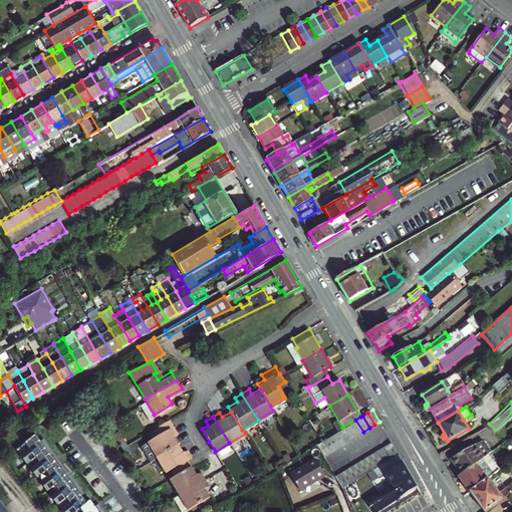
[(168,418),(153,427),(156,434),(140,444),(149,459),(155,455),(177,442),(171,434),(176,431),(168,418)]
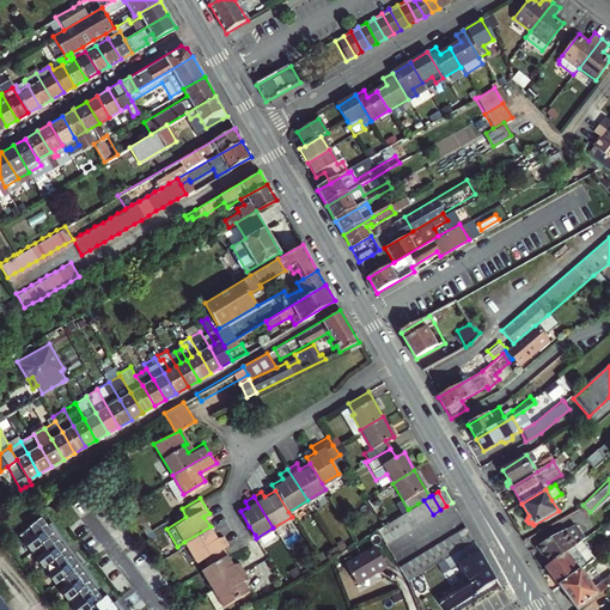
[(433,514),(424,500),(418,504),(426,518),(433,514)]
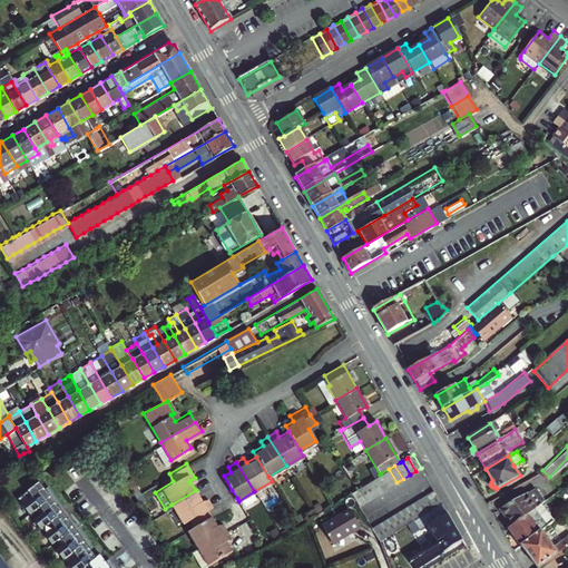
[(397,482),(389,469),(381,473),(389,487),(397,482)]
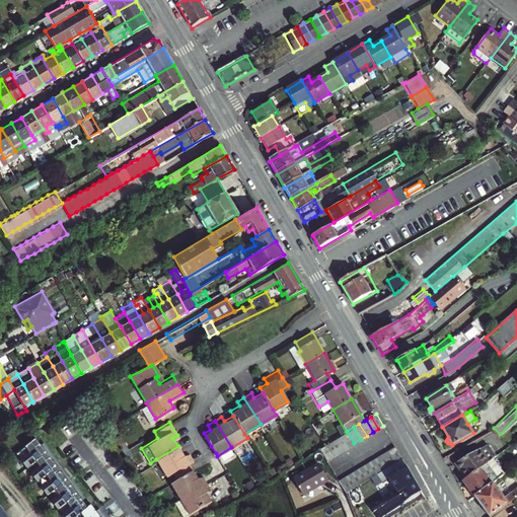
[(347,431),(346,432),(342,434),(348,446),(354,443),(347,431)]
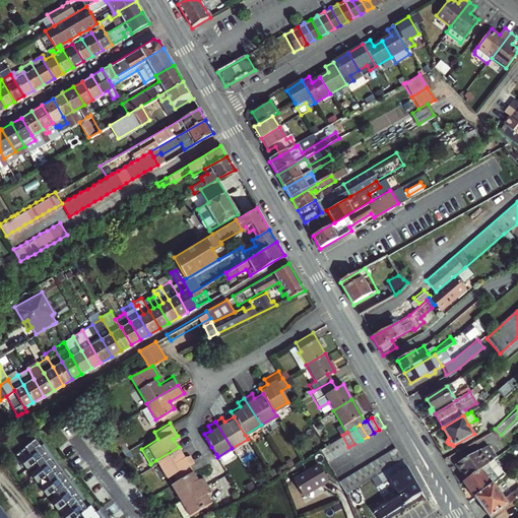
[(348,447),(342,435),(336,438),(343,450),(348,447)]
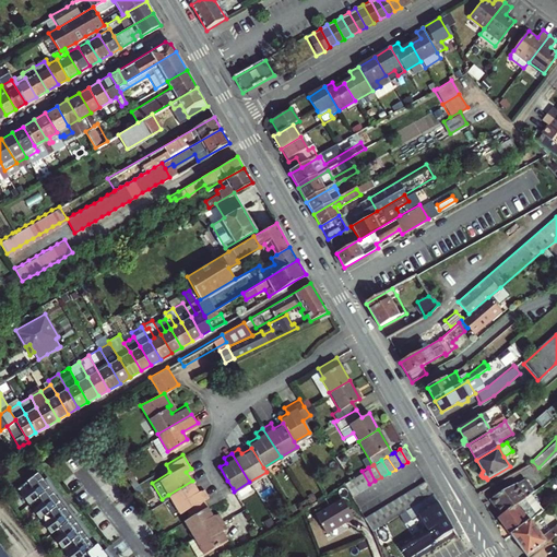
[(76,556),(93,544),(37,471),(11,490),(60,556),(76,556)]
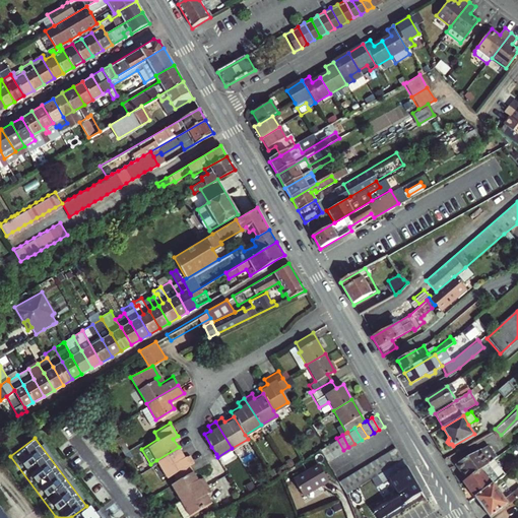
[(343,450),(336,438),(331,442),(337,454),(343,450)]
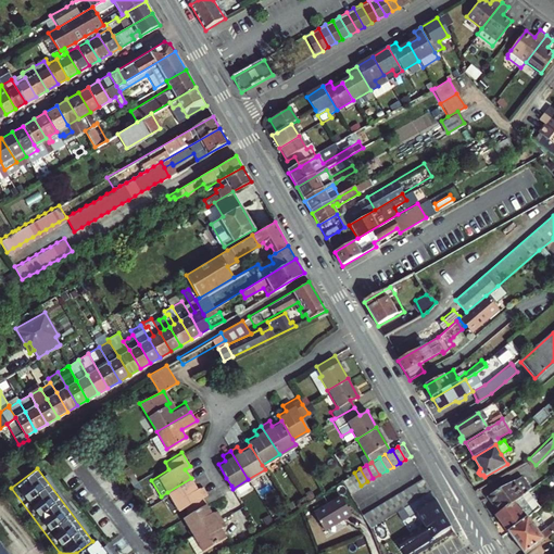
[(527,490),(531,487),(519,470),(487,496),(499,512),(527,490)]
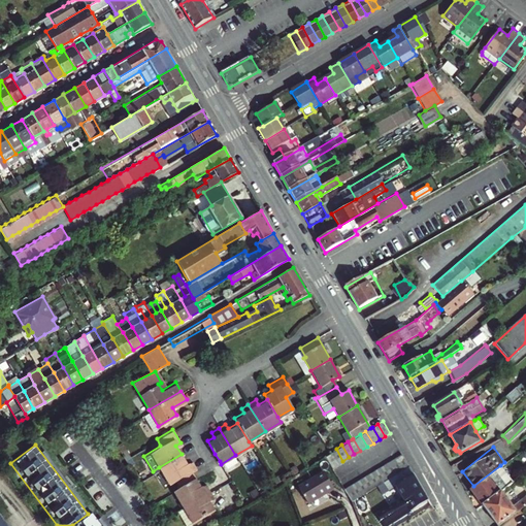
[(342,461),(336,449),(330,452),(337,464),(342,461)]
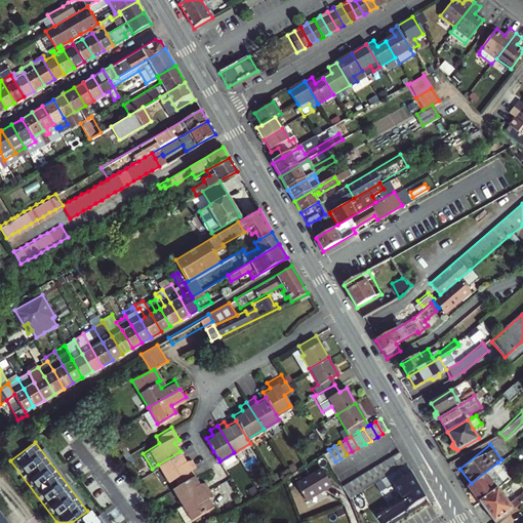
[(328,449),(327,450),(323,452),(329,464),(330,465),(335,461),(328,449)]
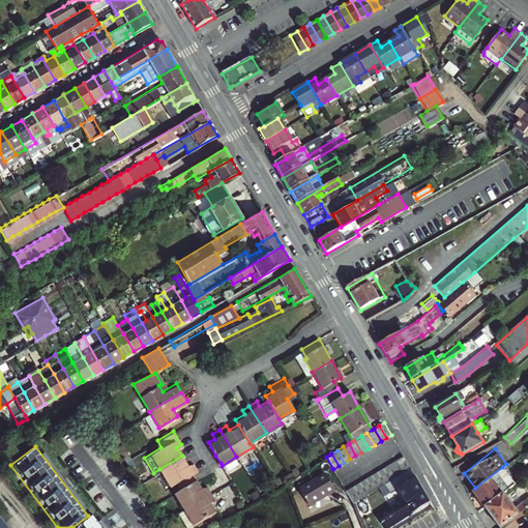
[(192,462),(186,464),(182,456),(159,469),(168,485),(174,480),(178,488),(195,478),(191,471),(196,469),(192,462)]
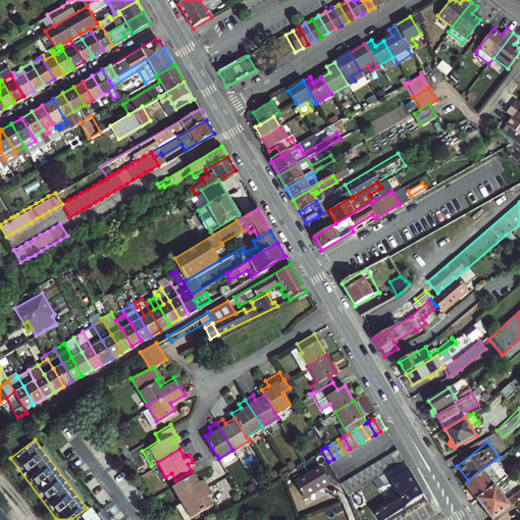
[(404,461),(397,449),(392,452),(399,464),(404,461)]
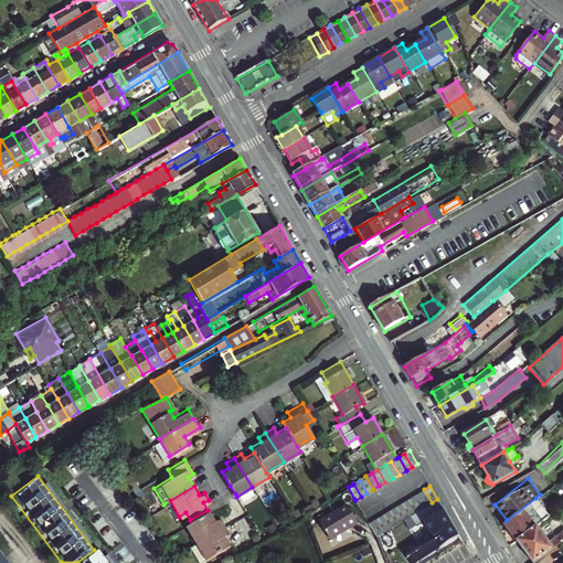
[(432,502),(424,489),(417,494),(425,506),(432,502)]
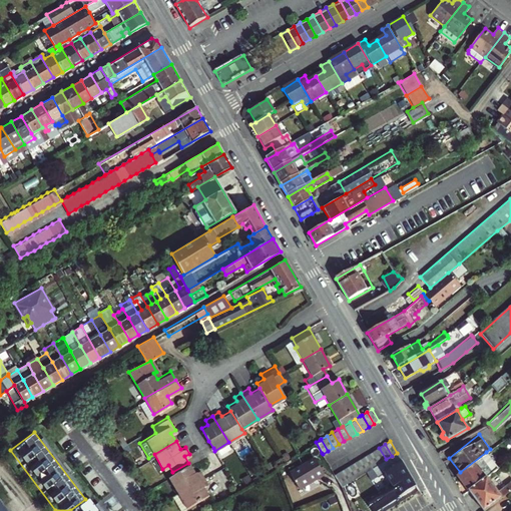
[(386,459),(379,448),(373,452),(380,463),(386,459)]
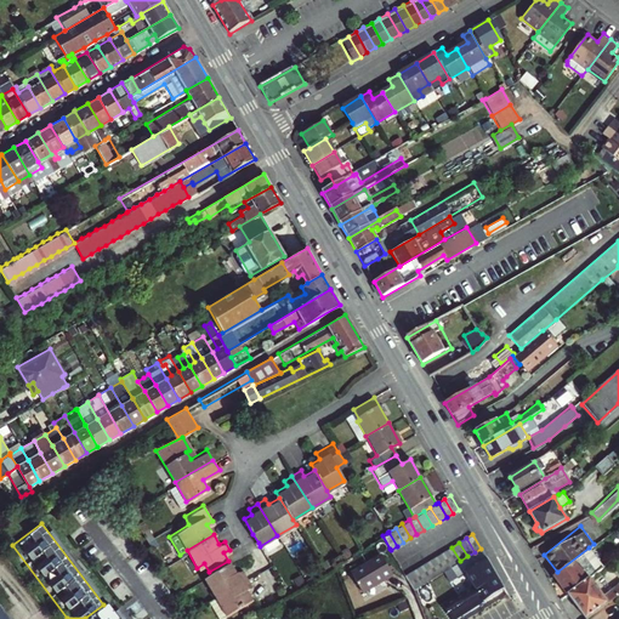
[(460,561),(452,547),(446,551),(454,564),(460,561)]
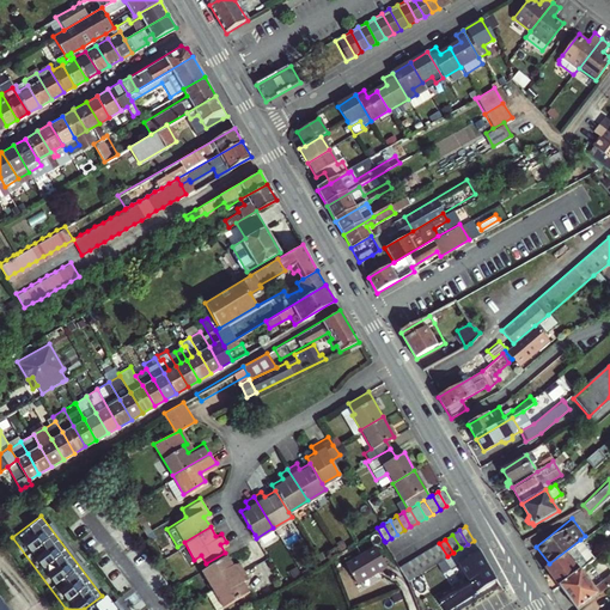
[(580,568),(593,557),(580,540),(549,563),(546,567),(551,577),(554,575),(560,584),(580,568)]
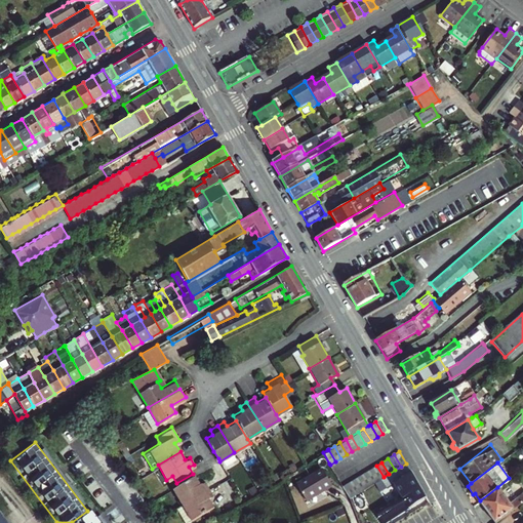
[(384,477),(376,466),(371,469),(378,480),(384,477)]
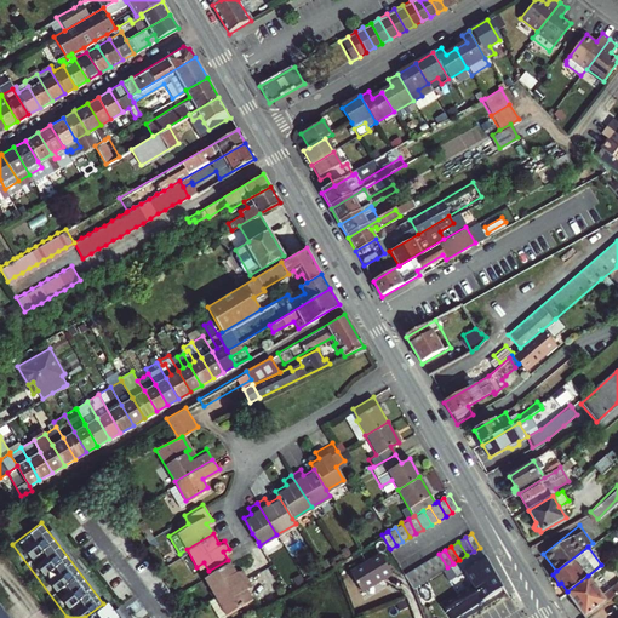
[(382,553),(349,571),(360,588),(375,579),(376,582),(393,572),(382,553)]
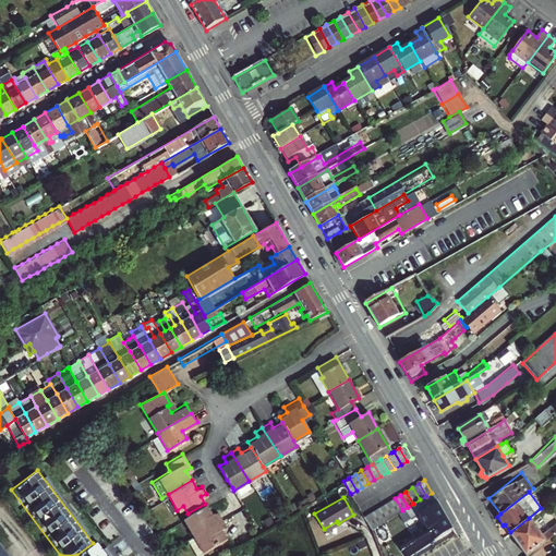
[(402,510),(395,498),(388,502),(396,515),(402,510)]
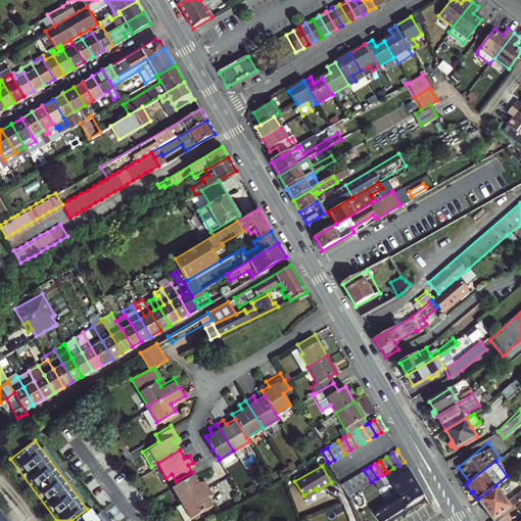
[(371,482),(364,470),(359,474),(366,485),(371,482)]
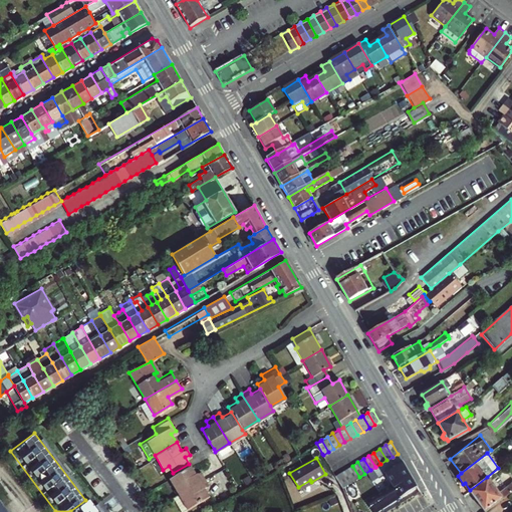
[(368,506),(371,511),(374,511),(417,487),(403,463),(386,473),(392,483),(364,499),(368,506)]
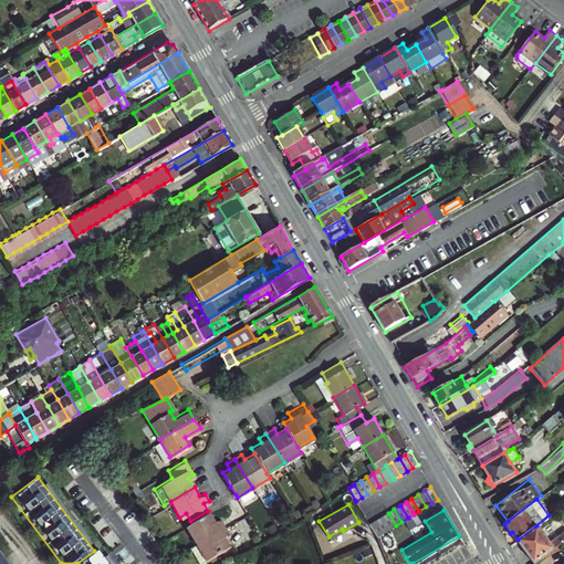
[(218,519),(213,521),(208,511),(190,521),(183,525),(192,543),(222,525),(218,519)]
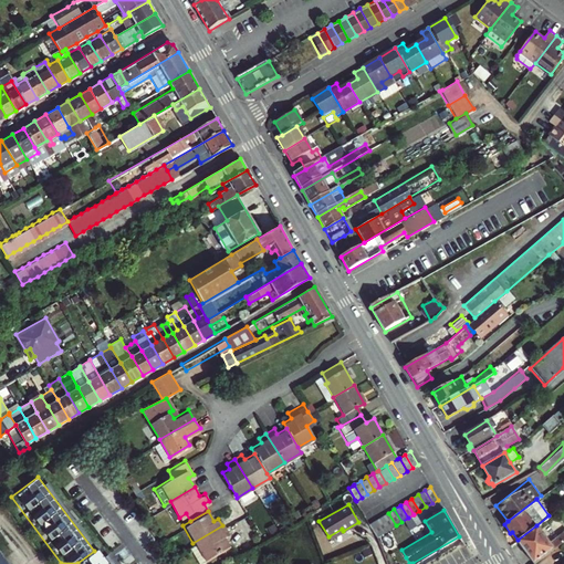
[(396,525),(388,513),(382,517),(389,529),(396,525)]
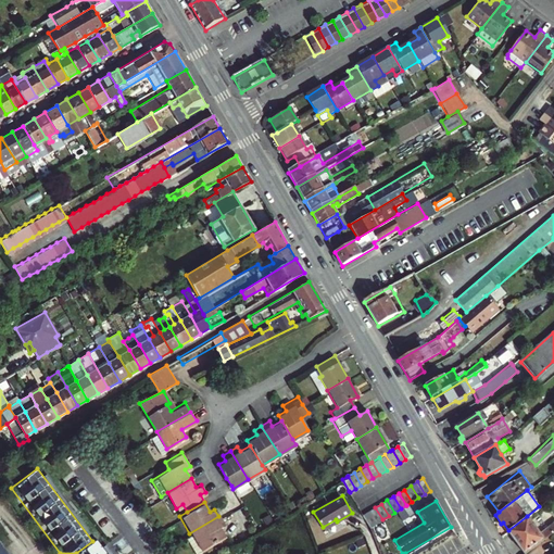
[(382,519),(375,507),(369,511),(376,524),(382,519)]
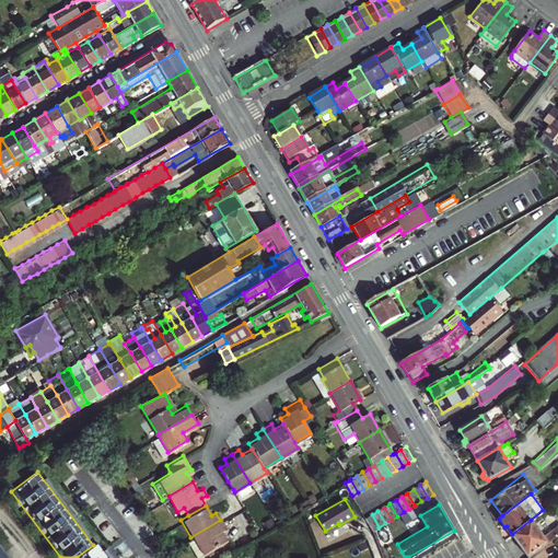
[(379,527),(372,514),(365,519),(372,531),(373,531),(379,527)]
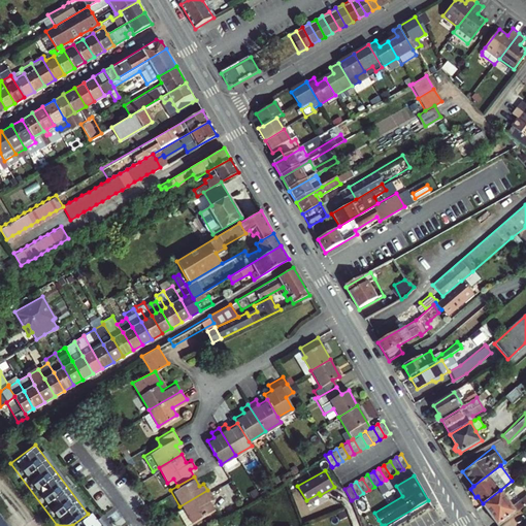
[(207,490),(179,506),(174,510),(182,524),(188,520),(190,523),(212,510),(207,500),(211,498),(207,490)]
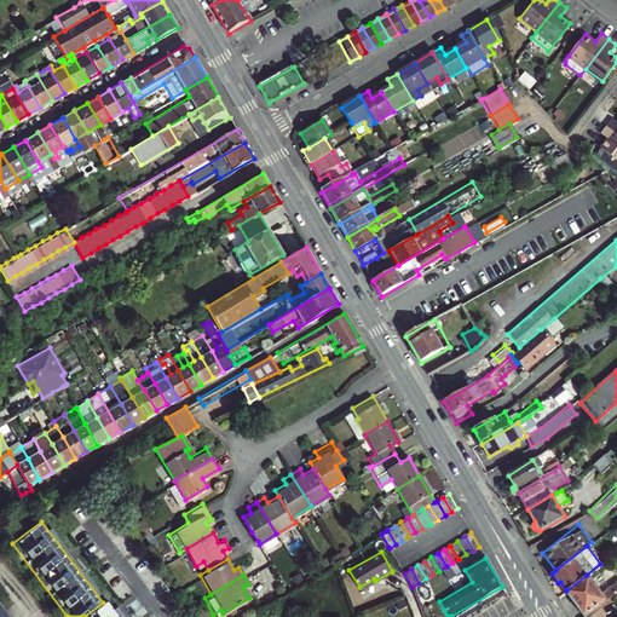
[(616,580),(601,593),(587,575),(566,590),(565,592),(584,616),(616,590),(616,580)]
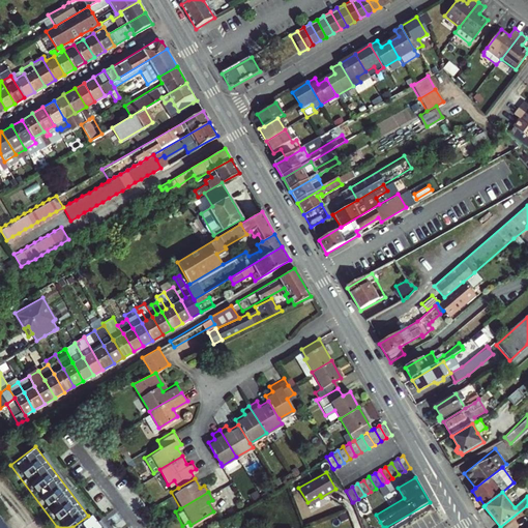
[(7,527),(19,527),(25,524),(16,511),(3,522),(7,527)]
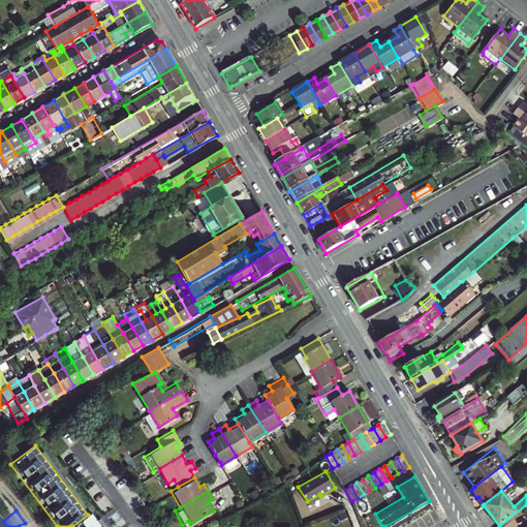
[(103,526),(92,512),(72,526),(103,526)]
